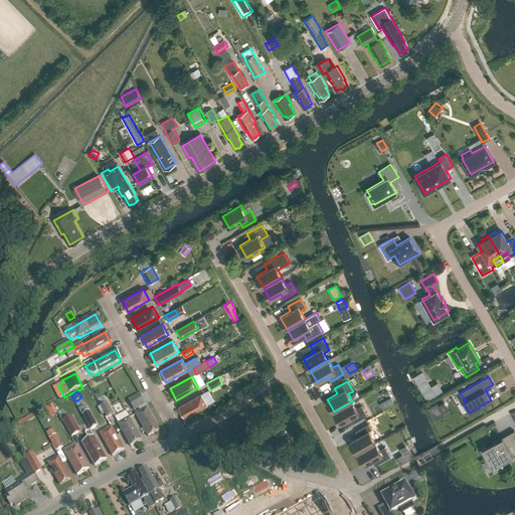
[(186,417),(207,405),(201,394),(180,406),(186,417)]
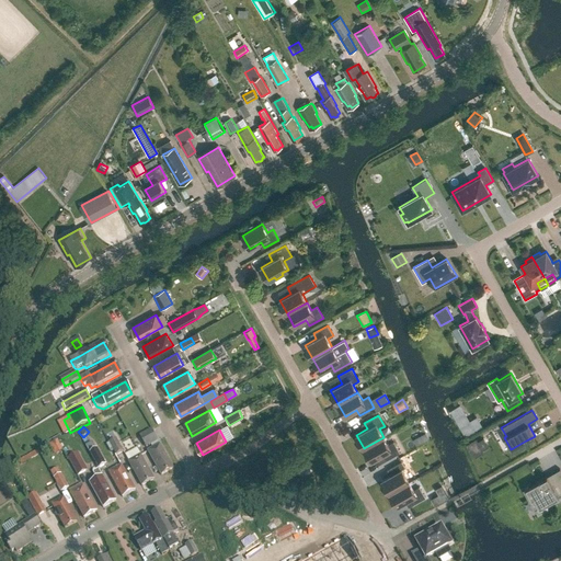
[(462,434),(465,438),(472,434),(469,430),(462,434)]
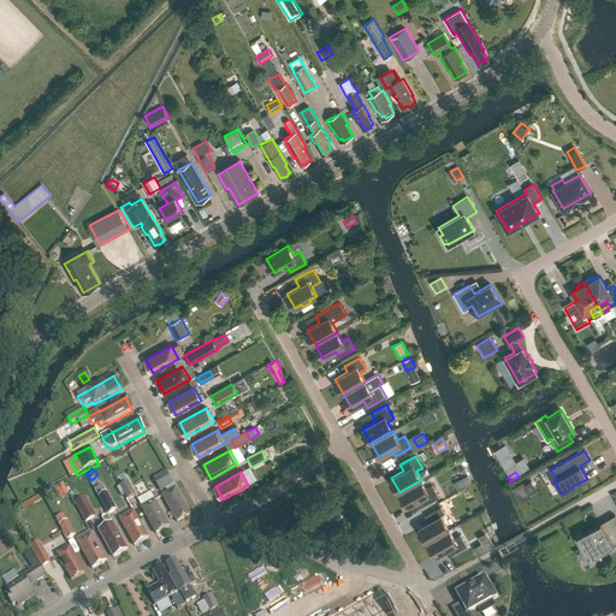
[(178,523),(191,516),(167,474),(155,480),(163,493),(167,491),(169,495),(164,497),(178,523)]
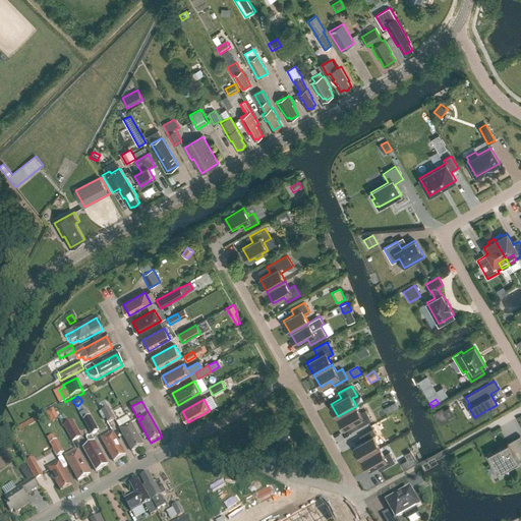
[(396,401),(391,404),(394,410),(399,407),(396,401)]
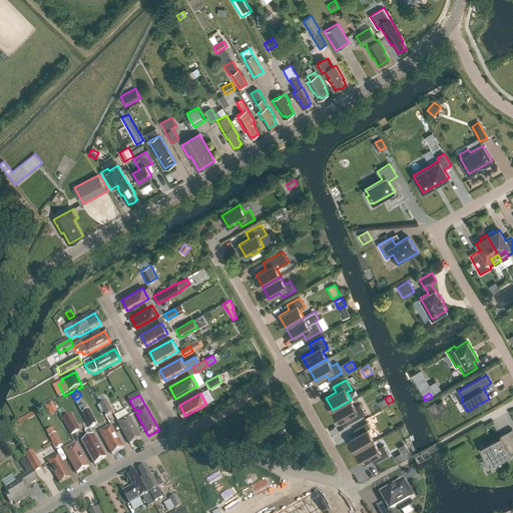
[(446,407),(441,399),(436,402),(435,400),(425,405),(429,412),(430,411),(434,417),(441,413),(440,411),(446,407)]
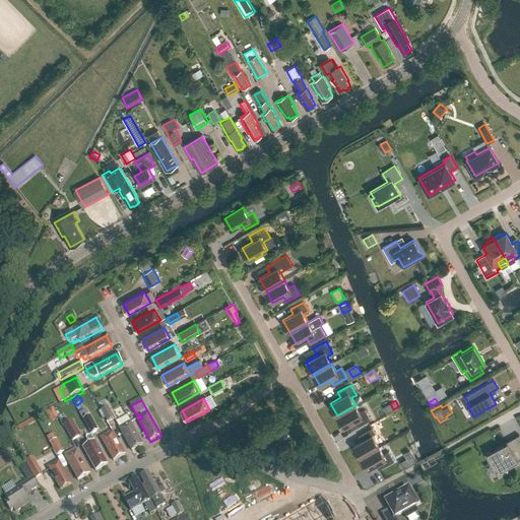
[(360,412),(355,405),(337,415),(343,428),(354,421),(358,427),(371,419),(365,409),(360,412)]
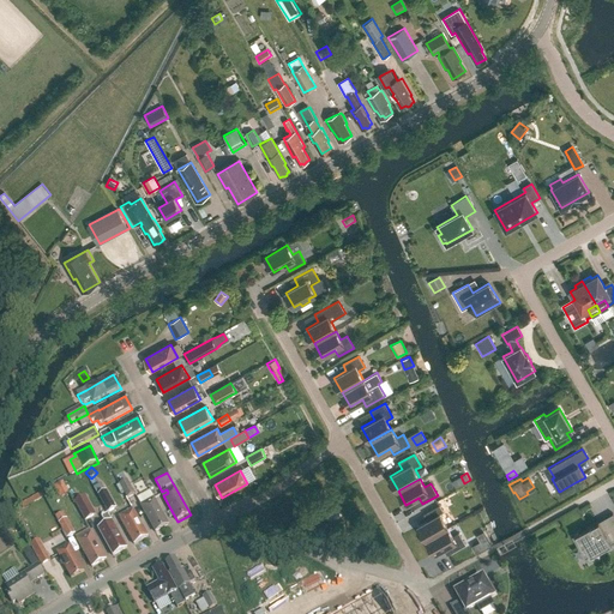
[(125,495),(127,499),(136,495),(127,481),(120,486),(125,495)]
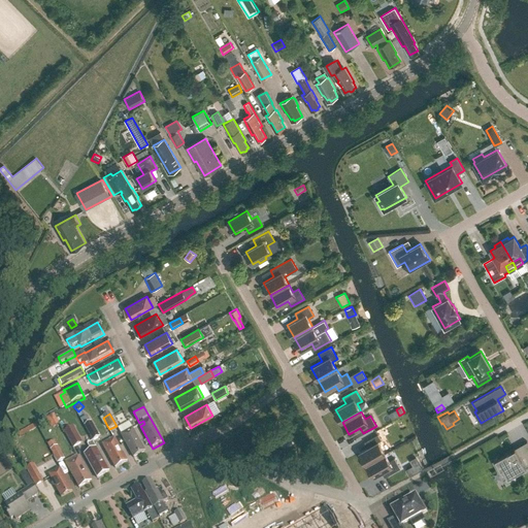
[(52,429),(59,425),(54,416),(46,420),(52,429)]
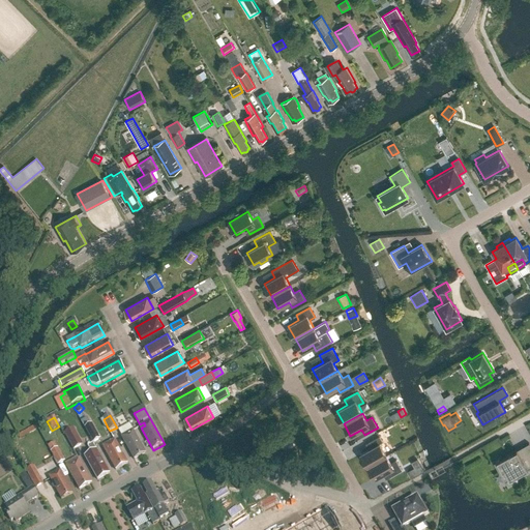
[(135,461),(146,454),(134,432),(129,424),(119,431),(122,438),(135,461)]
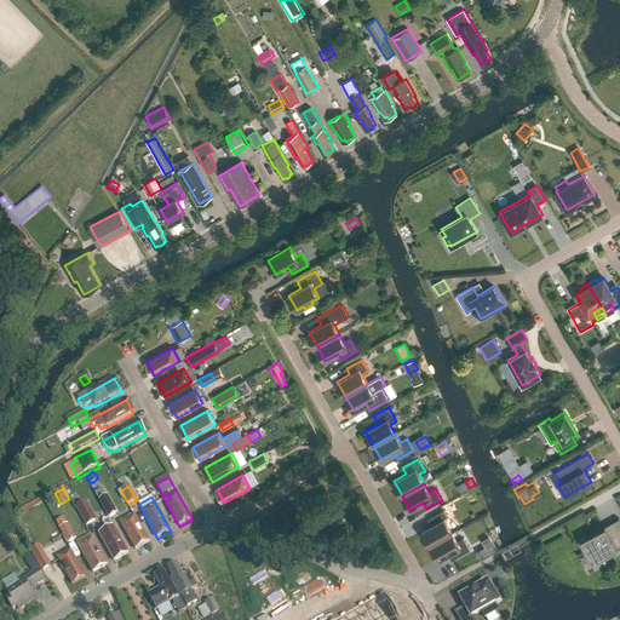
[(119,516),(109,498),(101,503),(110,521),(119,516)]
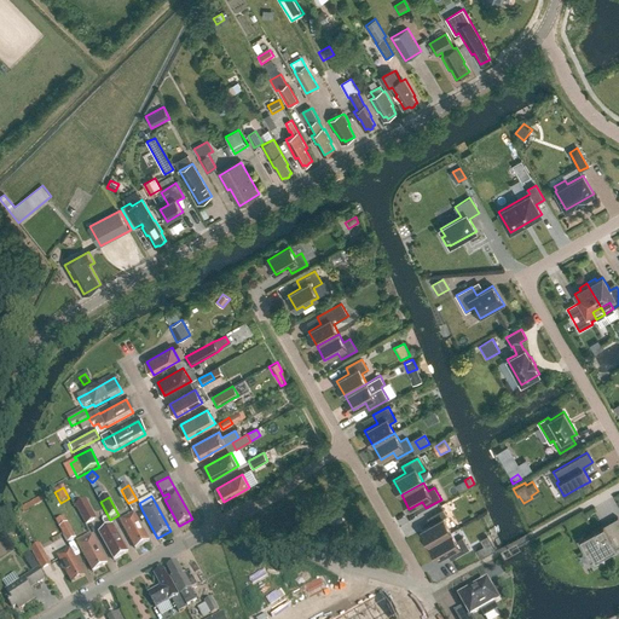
[(97,521),(86,501),(75,507),(86,527),(97,521)]
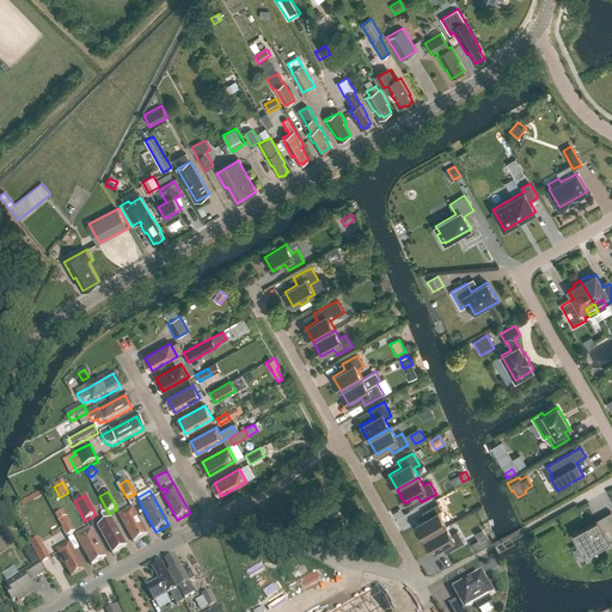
[(416,524),(424,538),(446,526),(439,512),(442,510),(438,503),(426,510),(429,516),(416,524)]
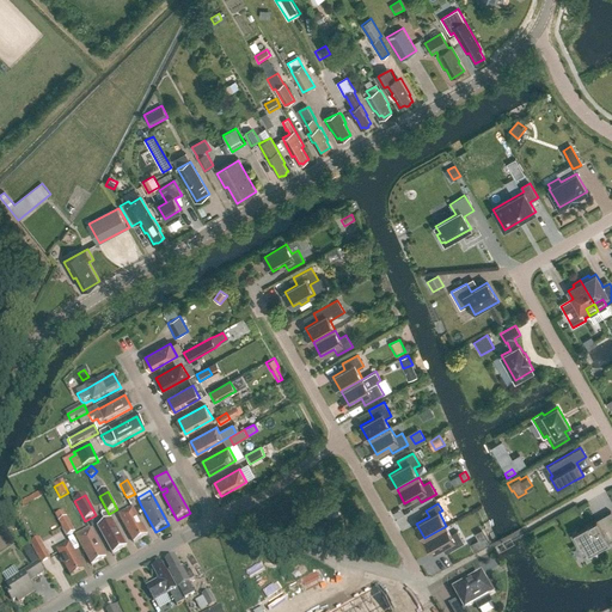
[(135,543),(148,536),(134,510),(121,518),(135,543)]
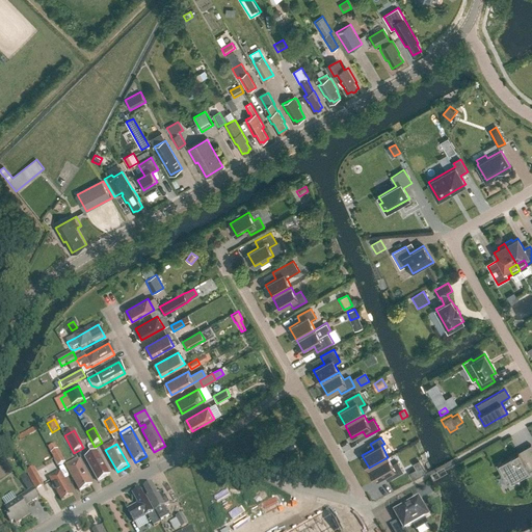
[(48,449),(58,468),(65,463),(55,445),(48,449)]
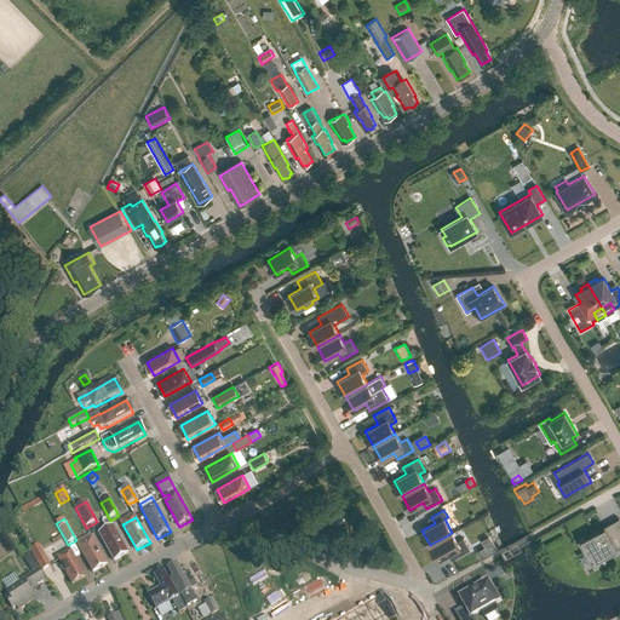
[(101,535),(115,562),(128,555),(110,521),(103,524),(108,532),(101,535)]
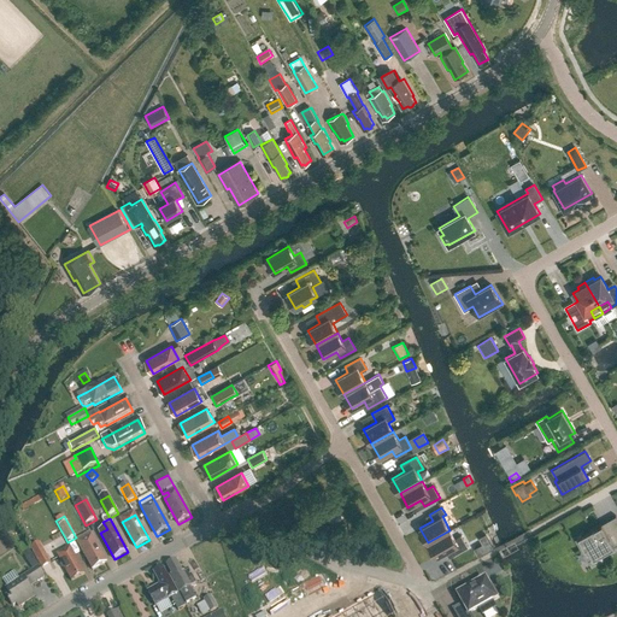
[(575,539),(581,551),(585,548),(586,550),(587,548),(593,558),(616,544),(616,528),(607,534),(601,523),(575,539)]
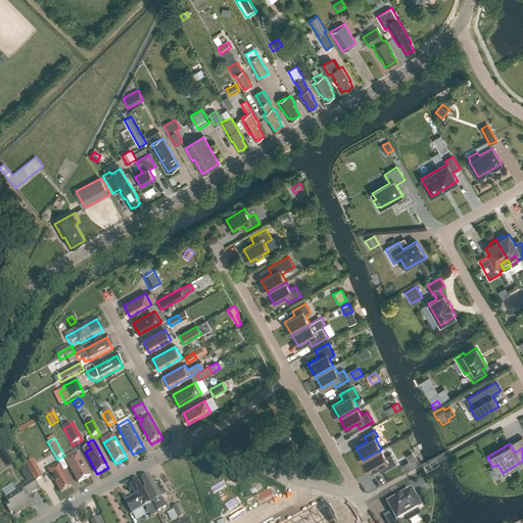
[(385,457),(381,449),(363,460),(370,472),(380,466),(383,471),(396,464),(390,454),(385,457)]
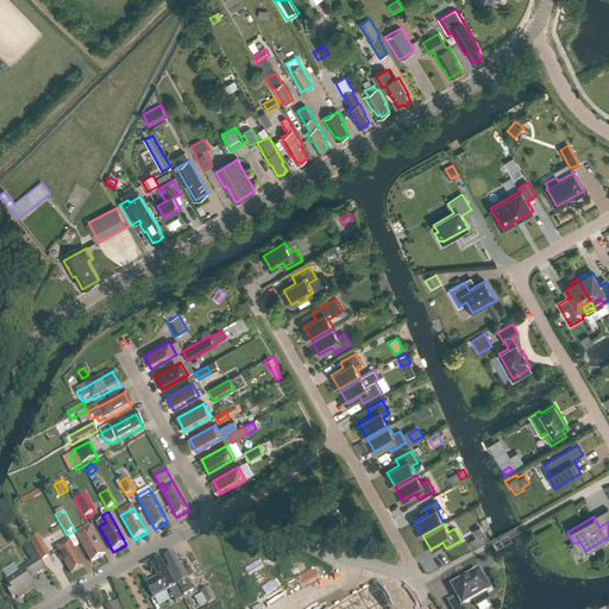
[(77,538),(92,564),(107,557),(92,529),(77,538)]
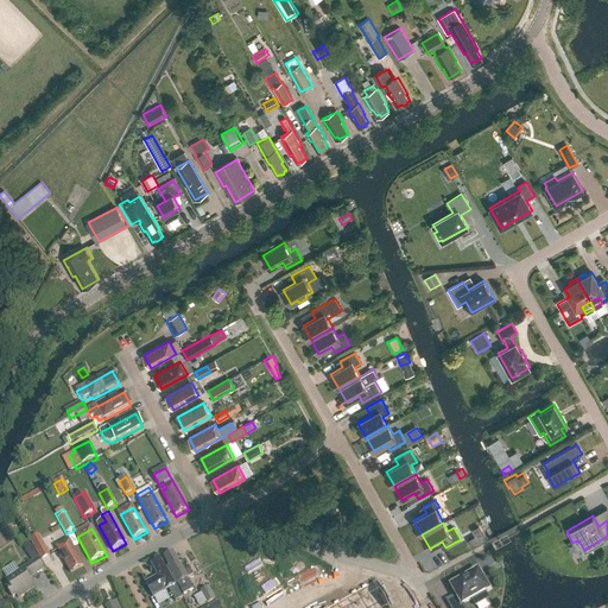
[(482,533),(467,542),(470,548),(486,539),(482,533)]
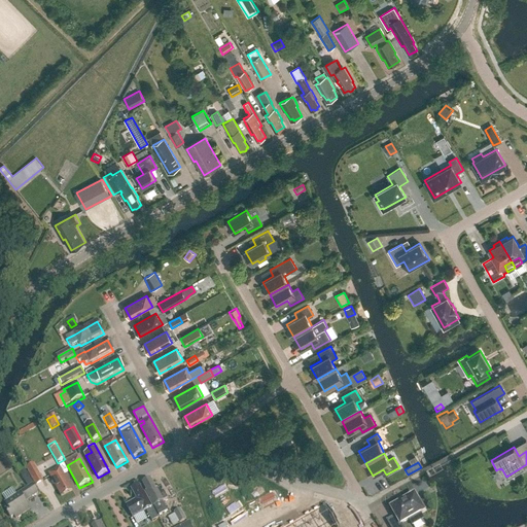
[(44,483),(34,465),(27,469),(36,487),(44,483)]
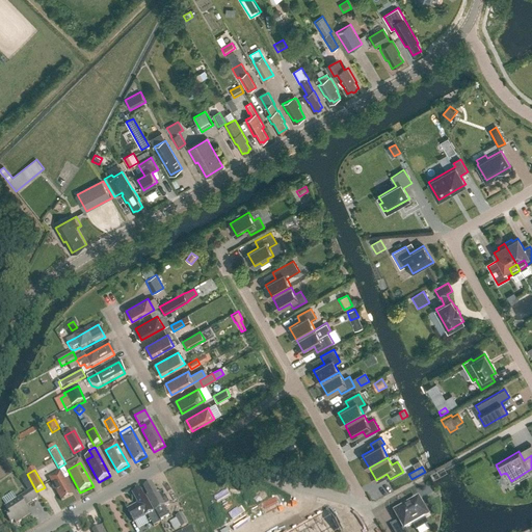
[(62,502),(74,496),(61,474),(50,480),(53,486),(53,488),(54,490),(56,491),(62,502)]
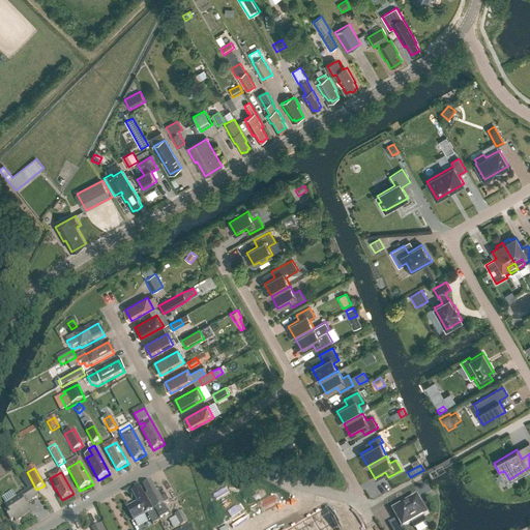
[(17,523),(31,513),(26,505),(38,497),(33,489),(34,488),(25,473),(20,477),(29,491),(5,506),(8,511),(5,513),(11,523),(15,520),(17,523)]
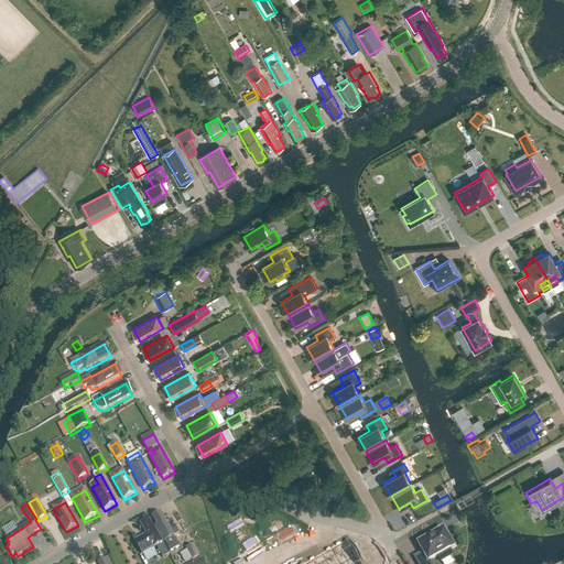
[(171,553),(180,549),(174,539),(180,535),(172,522),(167,524),(162,514),(153,519),(158,527),(158,528),(171,553)]
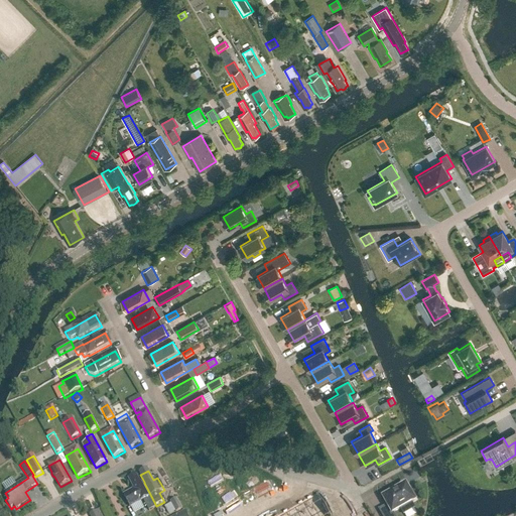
[(135,490),(130,493),(124,496),(131,508),(144,501),(150,512),(155,509),(142,484),(141,484),(137,477),(129,481),(135,490)]
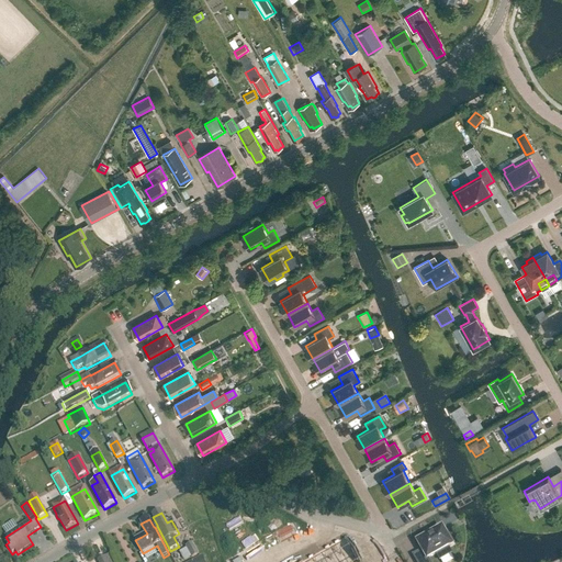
[(436,555),(439,561),(452,553),(449,548),(451,547),(451,546),(453,543),(449,537),(447,538),(442,530),(442,529),(441,530),(433,536),(433,535),(431,536),(428,538),(427,538),(418,543),(417,543),(418,544),(423,551),(413,557),(416,561),(429,561),(428,560),(436,555)]
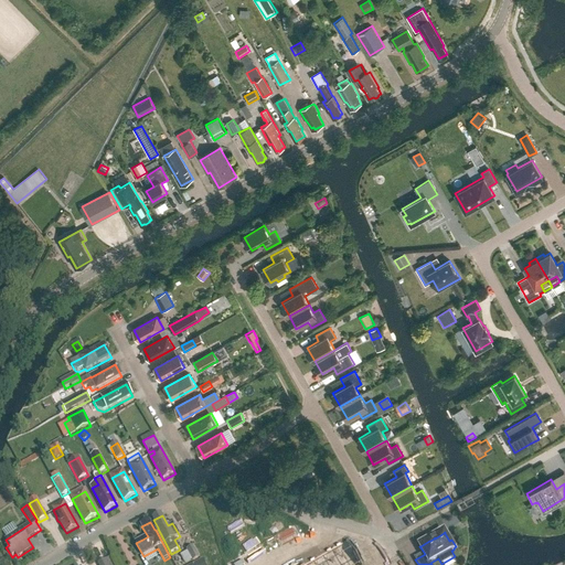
[(191,547),(196,544),(193,536),(187,540),(191,547)]
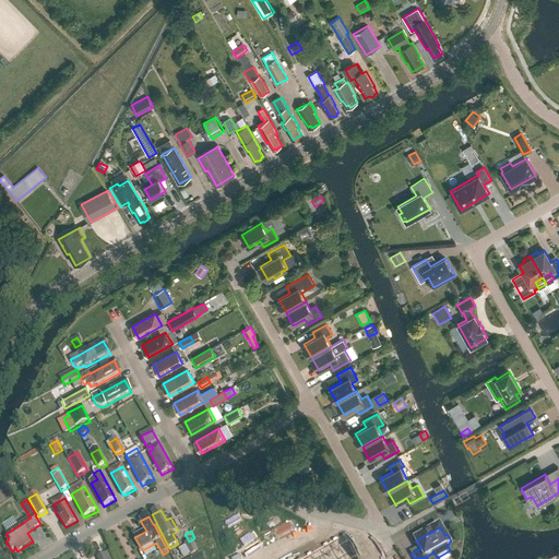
[(356,558),(344,537),(305,558),(356,558)]
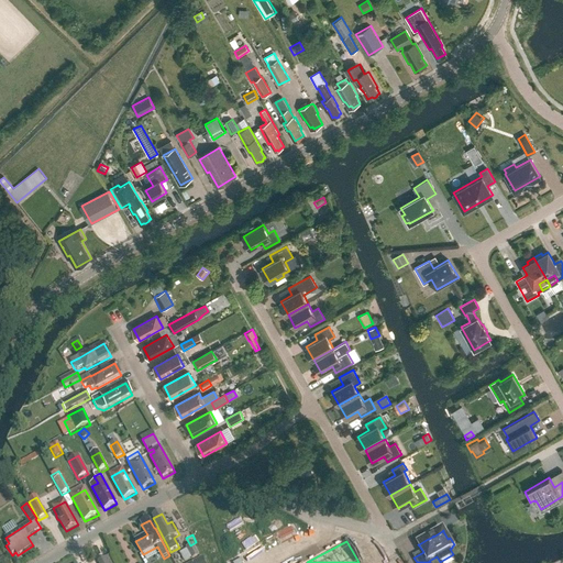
[(192,561),(200,556),(194,544),(186,549),(192,561)]
